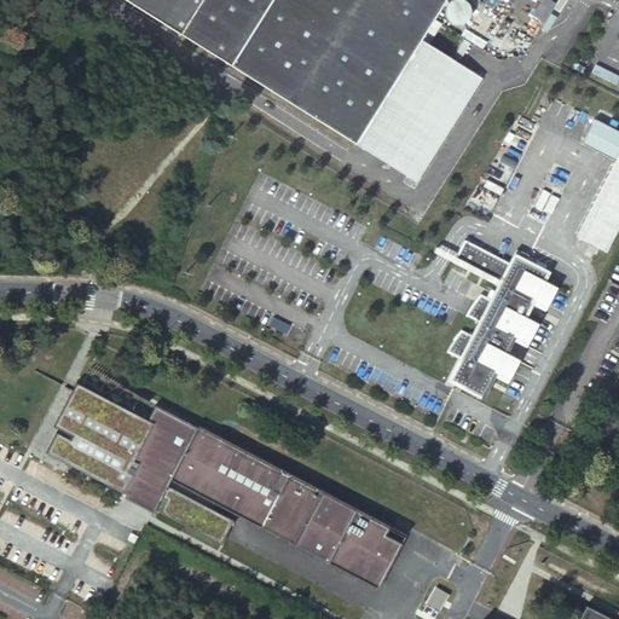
[(125,0),(354,144),(420,39),(444,0),(125,0)]
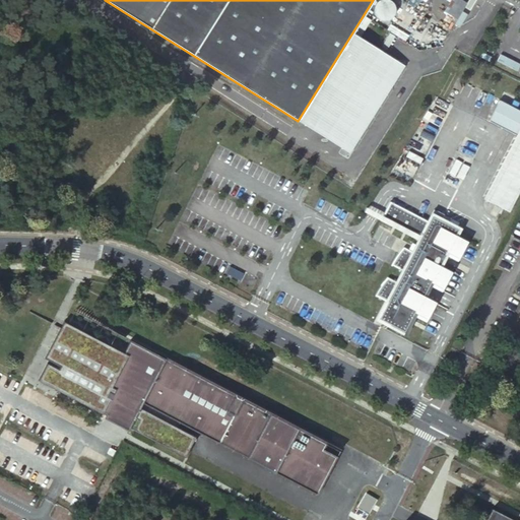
[(392,1),(390,0),(388,0),(387,0),(386,0),(384,0),(382,2),(381,3),(379,5),(378,6),(377,9),(377,10),(378,13),(378,14),(380,16),(382,18),(383,19),(385,20),(388,20),(391,19),(392,19),(393,18),(395,16),(396,15),(397,12),(397,9),(397,8),(396,5),(394,3),(392,1)]
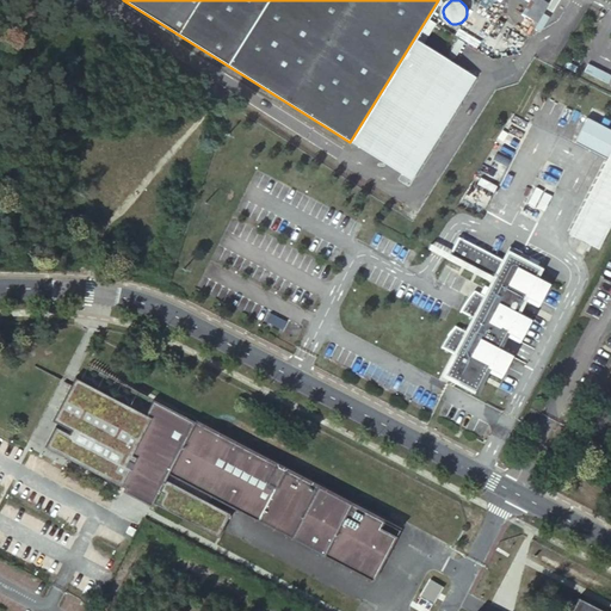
[(414,38),(350,142),(413,181),(477,78),(414,38)]
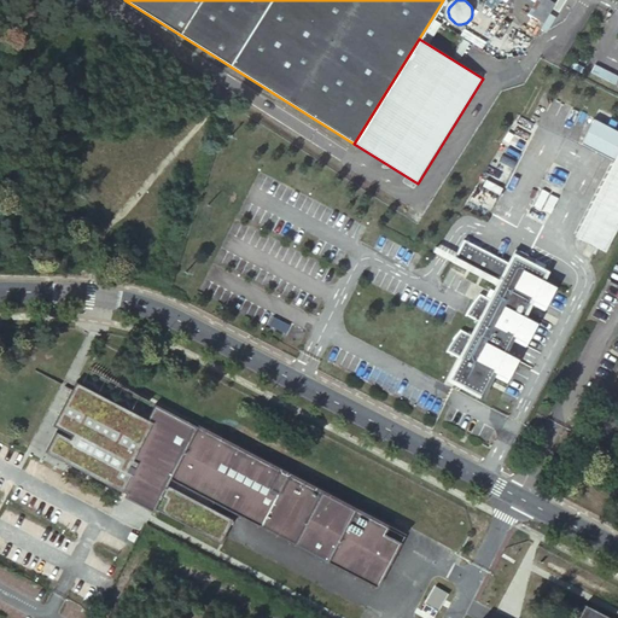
[(617,223),(617,156),(576,237),(604,251),(617,223)]
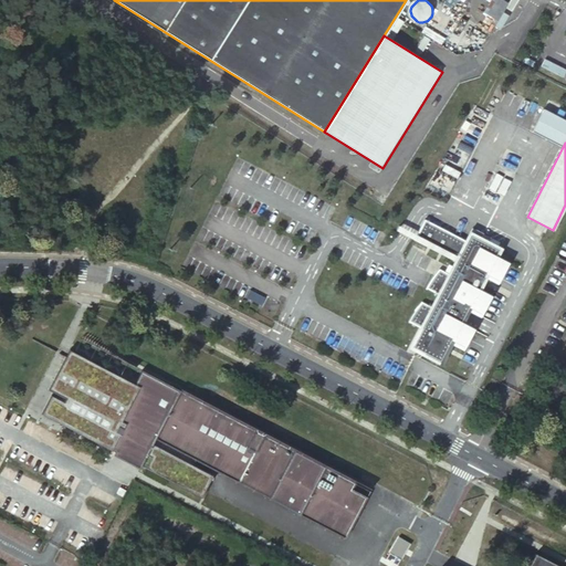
[(415,306),(407,317),(425,327),(417,342),(422,345),(420,350),(438,360),(449,341),(461,347),(472,327),(460,321),(467,307),(479,315),(491,294),(479,287),(485,275),(498,282),(509,262),(496,255),(501,248),(471,231),(468,238),(427,216),(416,236),(456,259),(449,271),(439,265),(433,273),(426,284),(437,291),(430,303),(421,299),(415,306)]
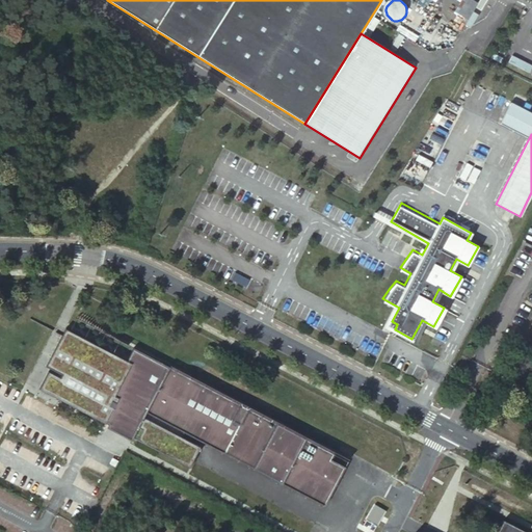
[(191,378),(130,347),(123,360),(65,329),(61,327),(41,362),(45,365),(33,386),(102,423),(187,466),(202,442),(321,500),(340,466),(324,458),(328,449),(191,378)]
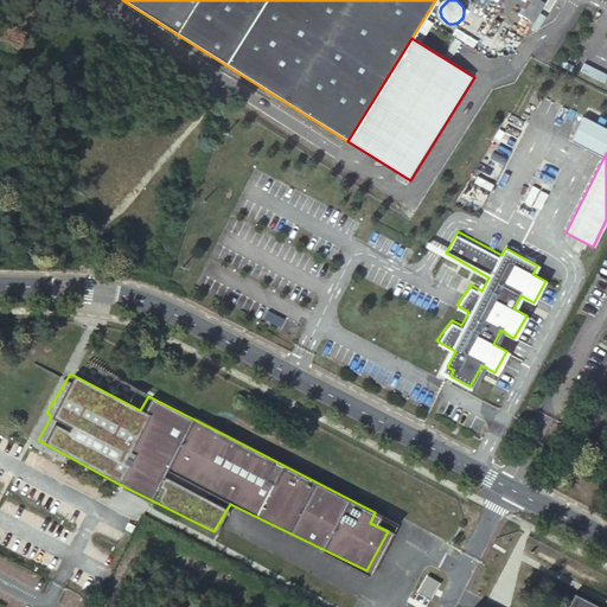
[(601,606),(572,592),(563,606),(601,606)]
